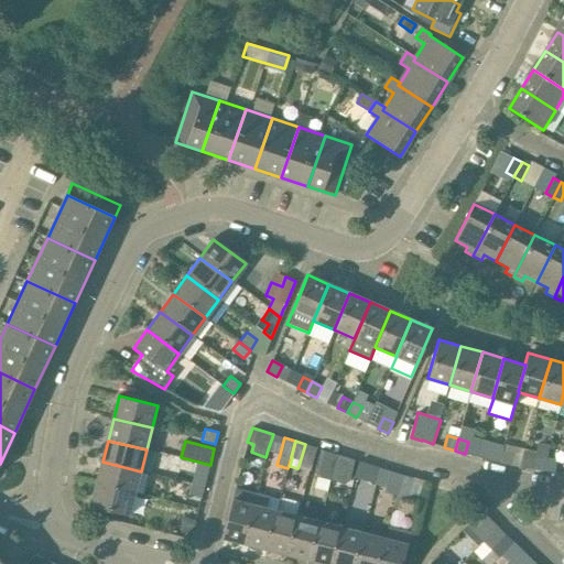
[(490,461),(500,463),(502,451),(492,449),(490,461)]
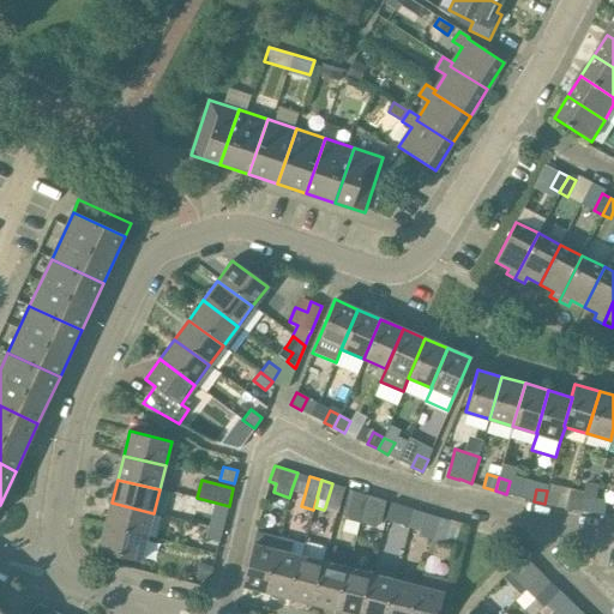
[(547,491),(545,504),(557,506),(559,493),(547,491)]
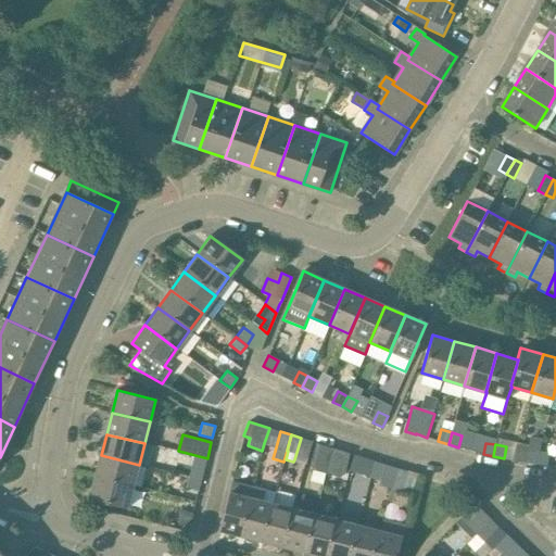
[(314,470),(327,474),(332,451),(321,447),(316,446),(312,466),(314,470)]
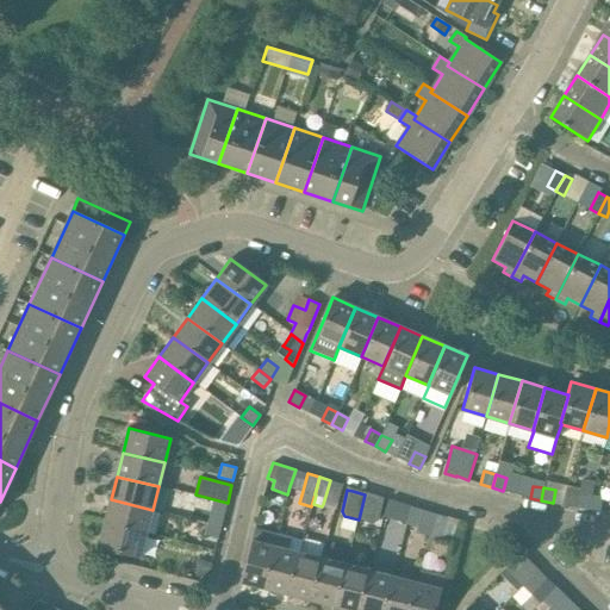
[(589,509),(591,496),(579,493),(577,508),(589,509)]
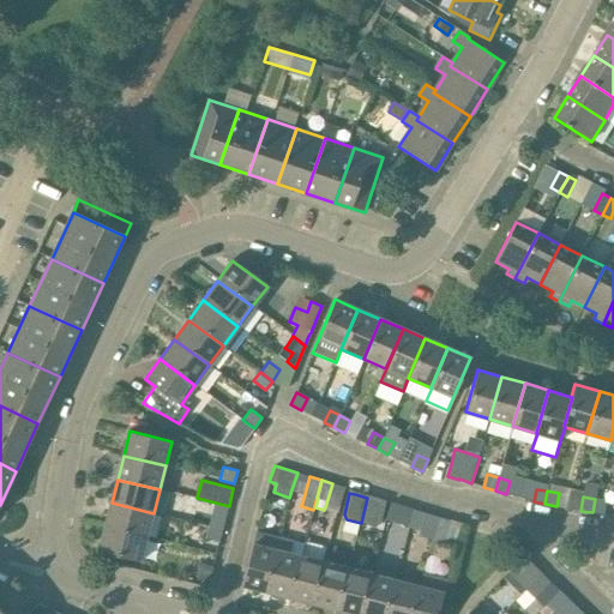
[(378,501),(367,498),(361,523),(375,527),(380,523),(386,504),(378,501)]
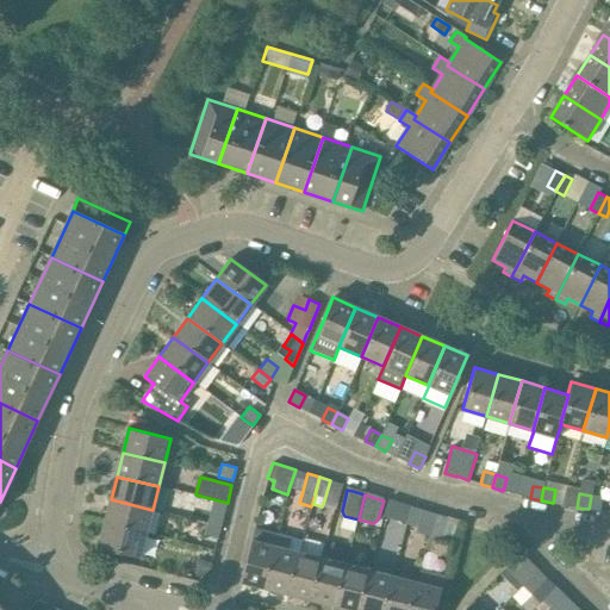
[(591,496),(589,509),(601,511),(603,498),(591,496)]
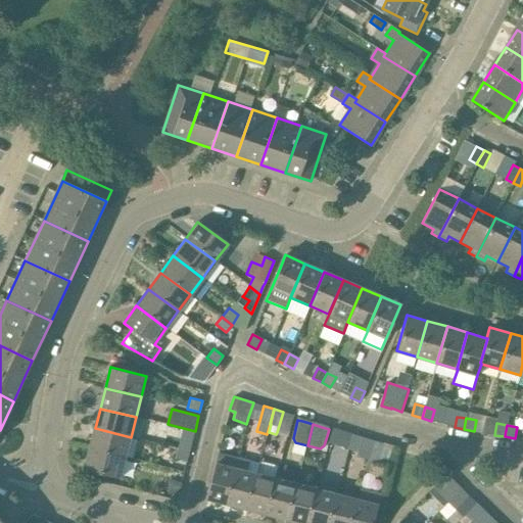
[(131,437),(95,428),(90,448),(126,458),(131,437)]
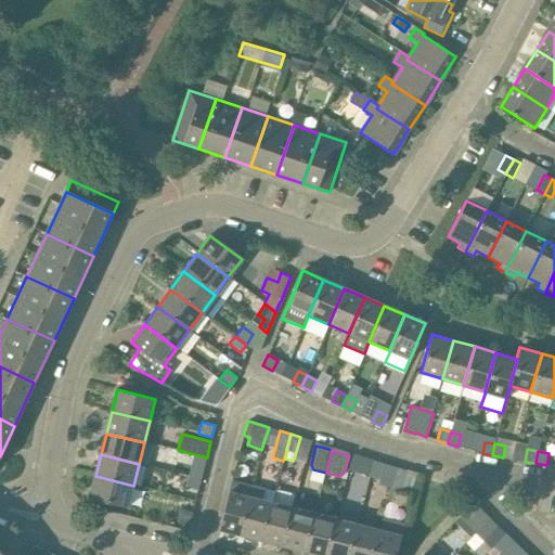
[(363,457),(360,472),(371,475),(375,462),(363,457)]
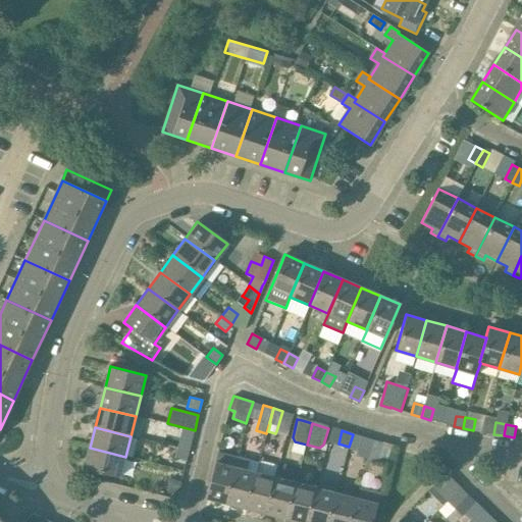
[(353,434),(349,447),(358,450),(362,436),(353,434)]
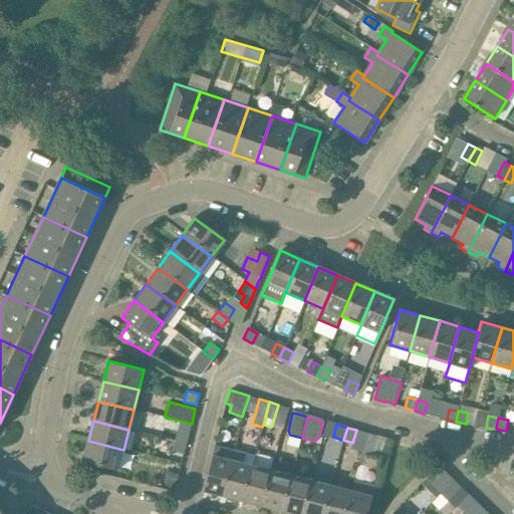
[(177,431),(174,441),(186,444),(189,434),(177,431)]
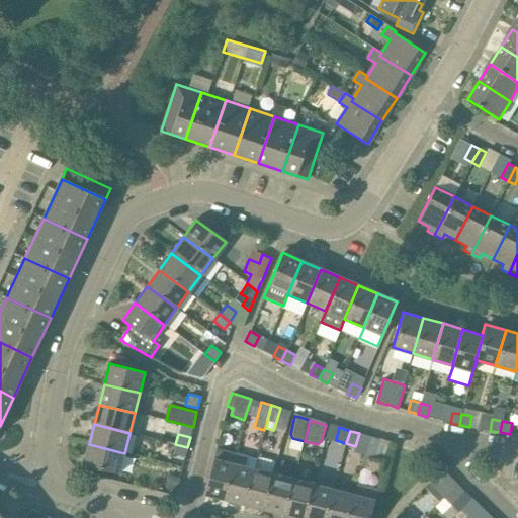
[(379,439),(373,458),(383,461),(385,456),(390,441),(379,438),(379,439)]
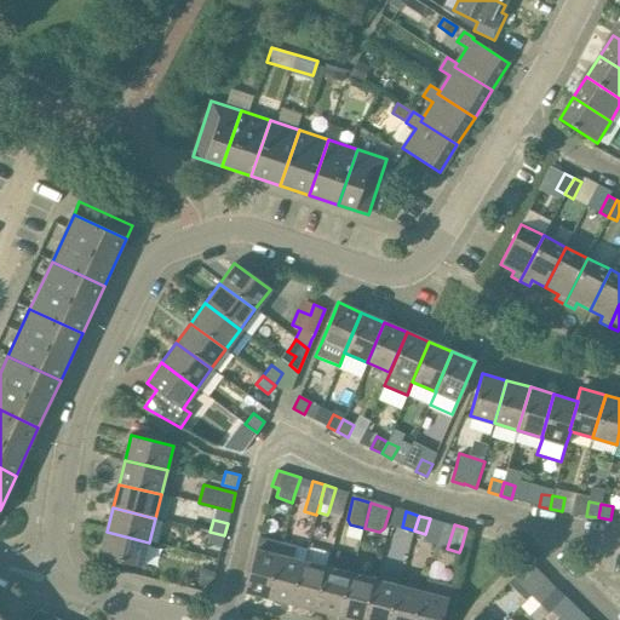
[(143,567),(149,543),(107,532),(101,557),(143,567)]
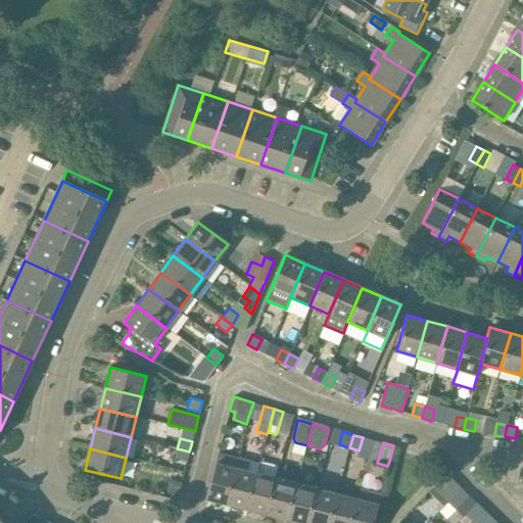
[(189,452),(177,448),(175,458),(187,461),(189,452)]
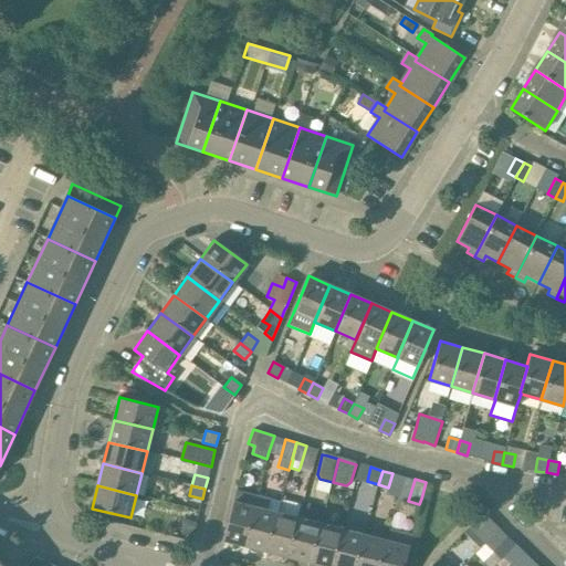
[(224,541),(248,546),(260,496),(238,491),(224,541)]
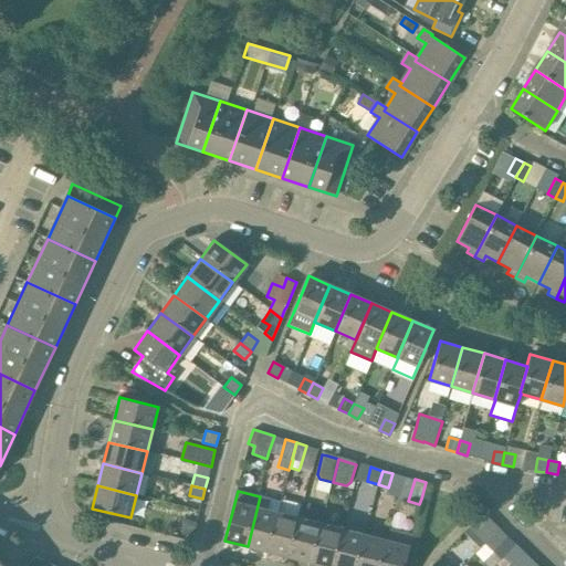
[(260,496),(248,546),(269,552),(280,512),(269,510),(271,499),(260,496)]
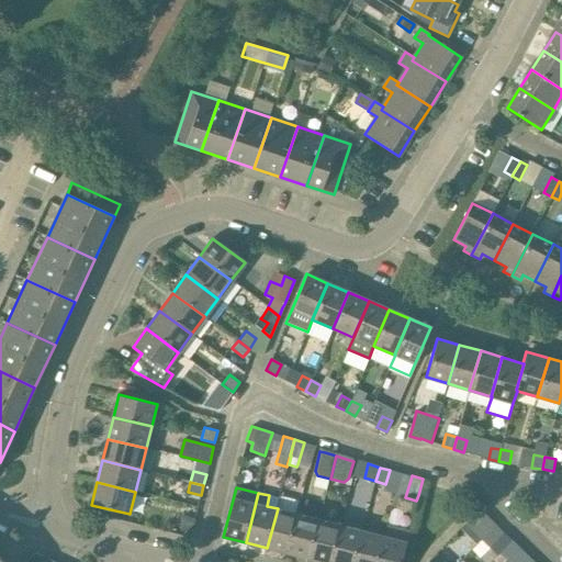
[(278,508),(267,548),(289,553),(299,515),(296,514),(300,502),(281,496),(278,508)]
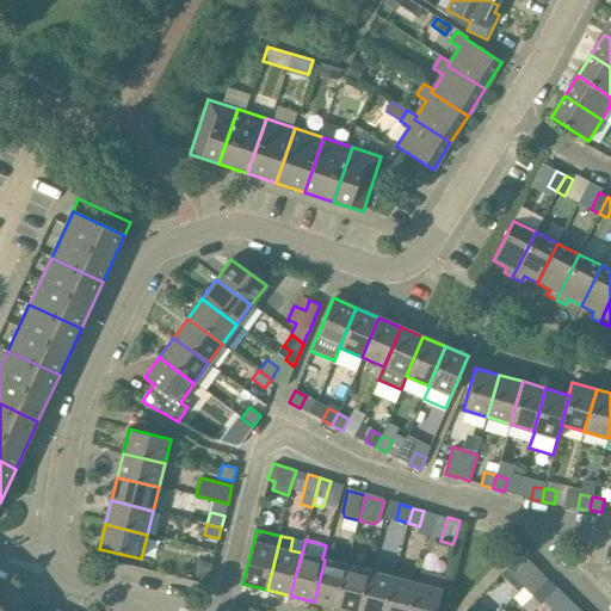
[(522,553),(506,568),(513,575),(516,578),(524,586),(538,571),(539,569),(530,561),(522,553)]
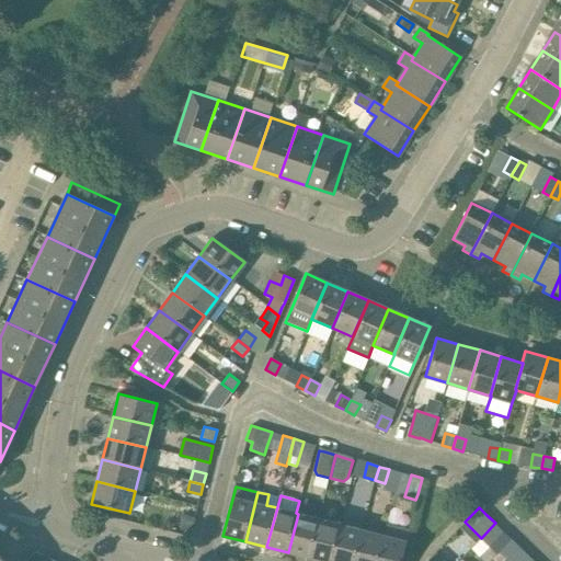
[(195,517),(182,514),(180,524),(192,527),(195,517)]
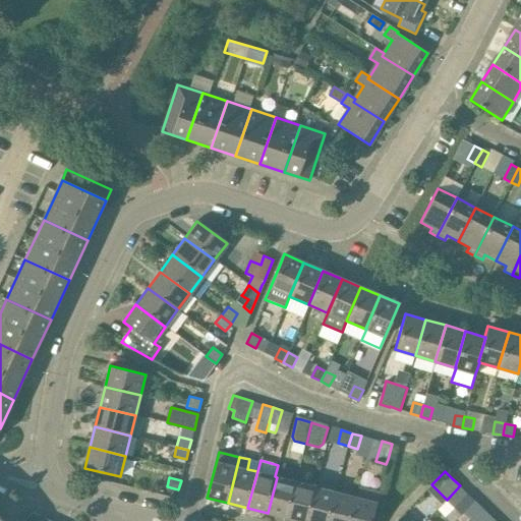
[(277,477),(268,513),(288,518),(297,482),(277,477)]
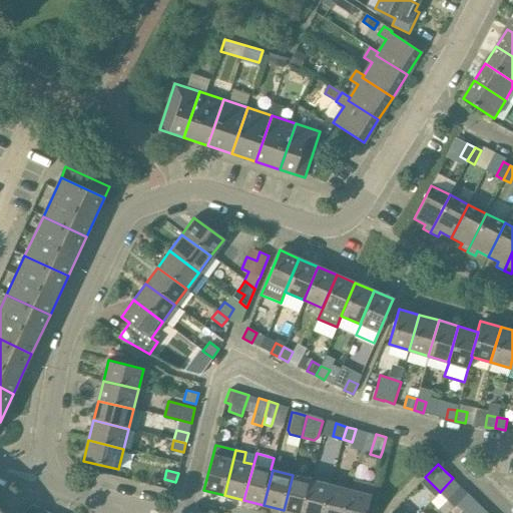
[(293,475),(284,510),(294,512),(304,512),(313,480),(293,475)]
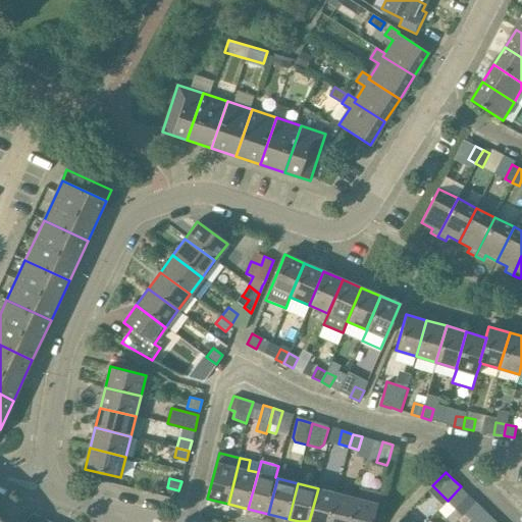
[(358,499),(352,521),(373,521),(381,492),(360,487),(357,499),(358,499)]
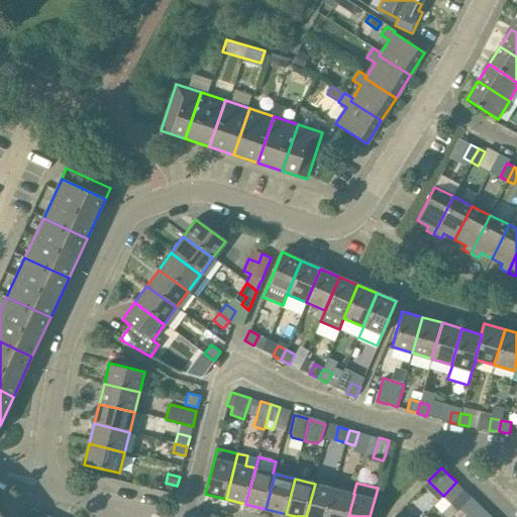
[(315,484),(306,516),(327,516),(334,489),(315,484)]
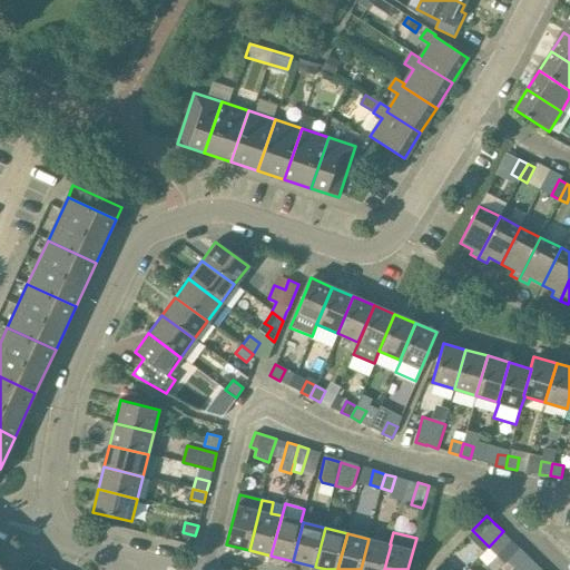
[(369,539),(361,569),(384,569),(391,544),(390,544),(369,539)]
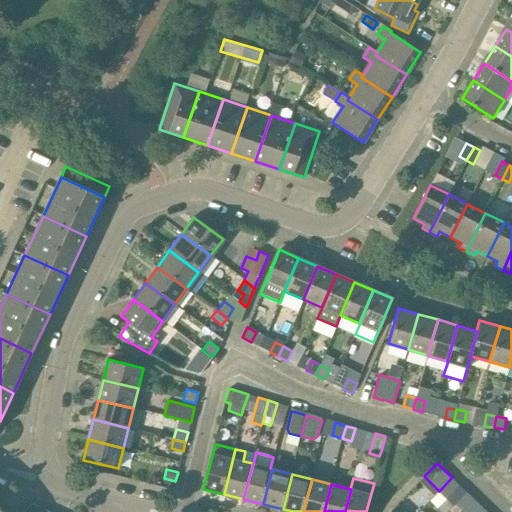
[(456,503),(465,494),(457,487),(448,496),(456,503)]
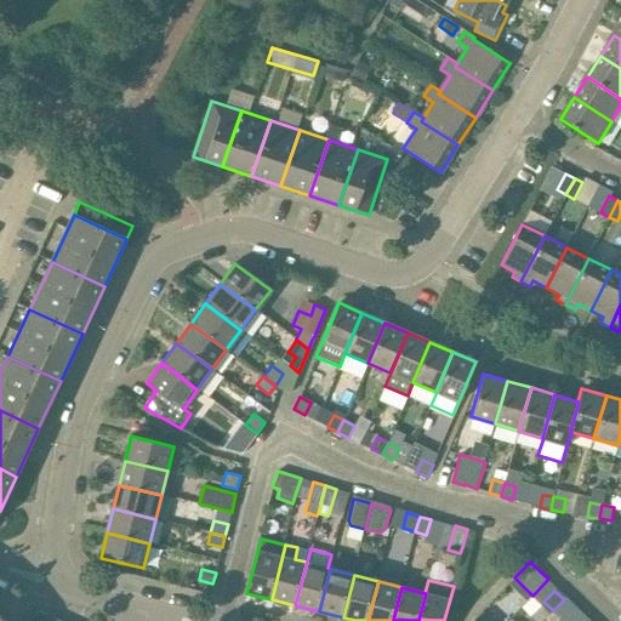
[(564,599),(553,610),(562,617),(571,608),(575,604),(567,597),(564,599)]
